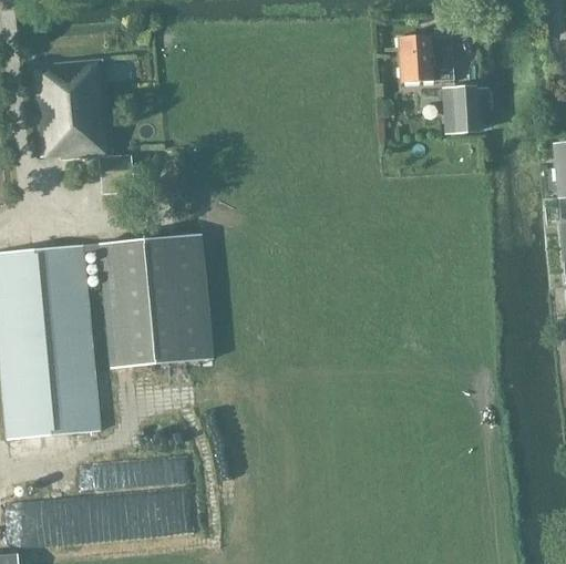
[(402,81),(454,78),(452,34),(432,36),(432,33),(399,36),(402,81)]
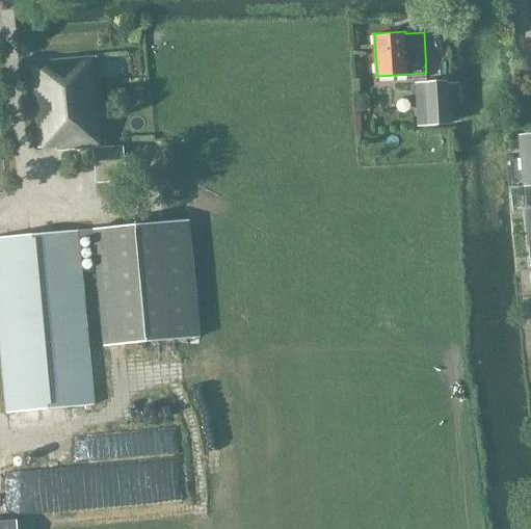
[(98,55),(31,60),(40,146),(56,144),(56,148),(94,144),(106,143),(98,55)]
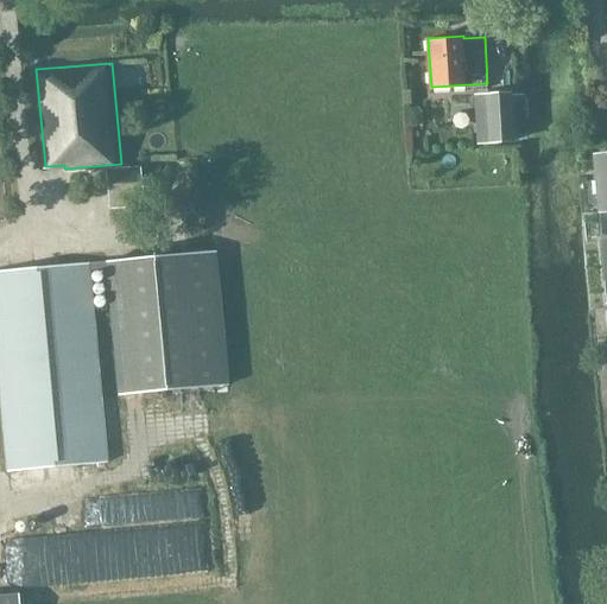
[(447,109),(474,108),(473,90),(446,91),(447,109)]
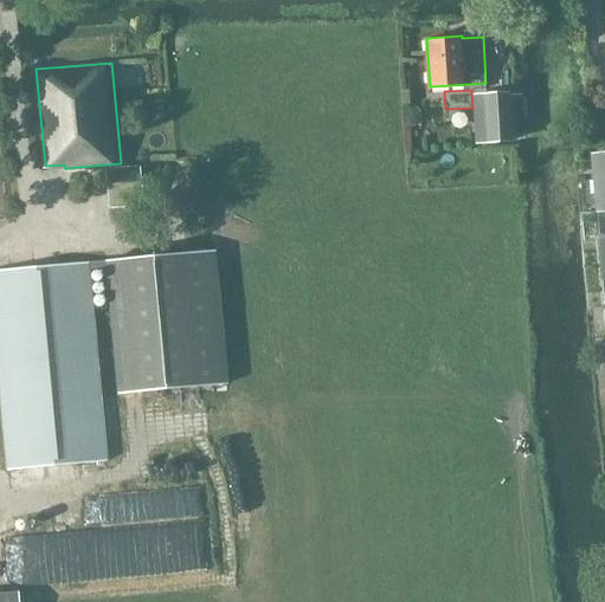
[(509,90),(484,91),(488,140),(513,138),(513,137),(509,91),(509,90)]
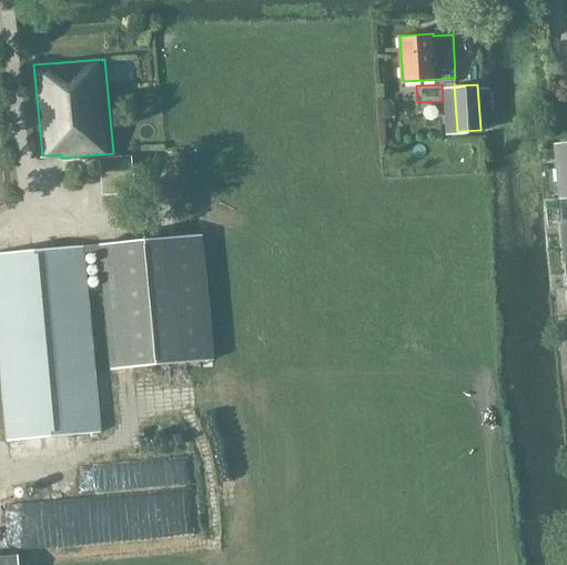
[(566,141),(554,143),(566,265),(566,141)]
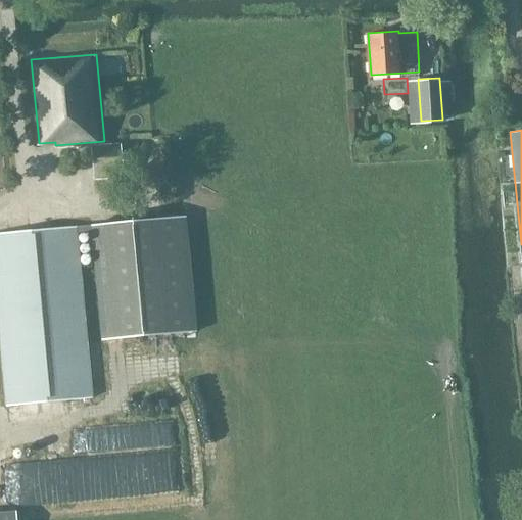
[(104,141),(92,142),(94,178),(125,176),(122,141),(104,142),(104,141)]
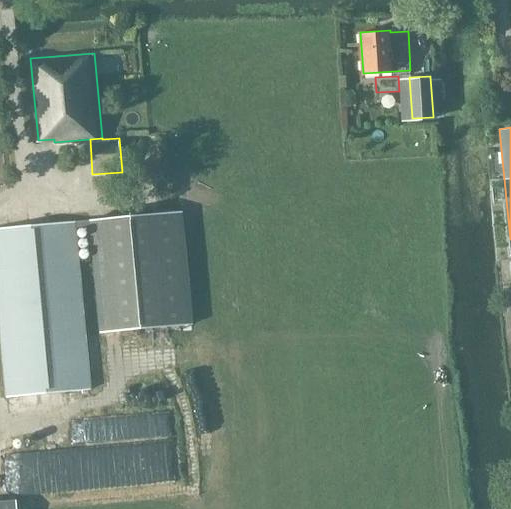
[(0,319),(7,395),(67,390),(91,387),(76,226),(92,224),(101,331),(192,323),(181,210),(0,226),(0,319)]
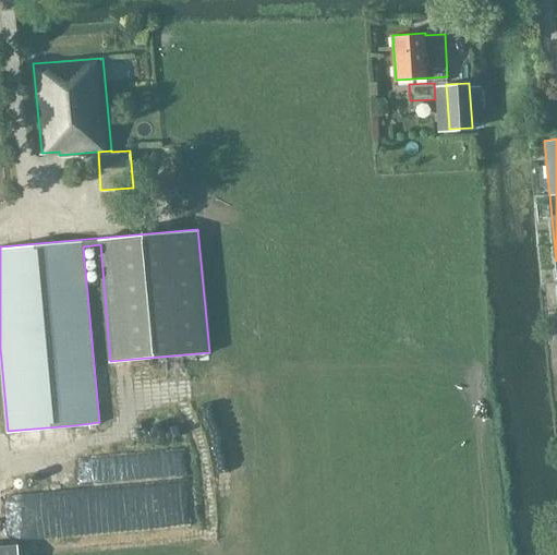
[(131,441),(132,466),(186,465),(185,438),(131,441)]
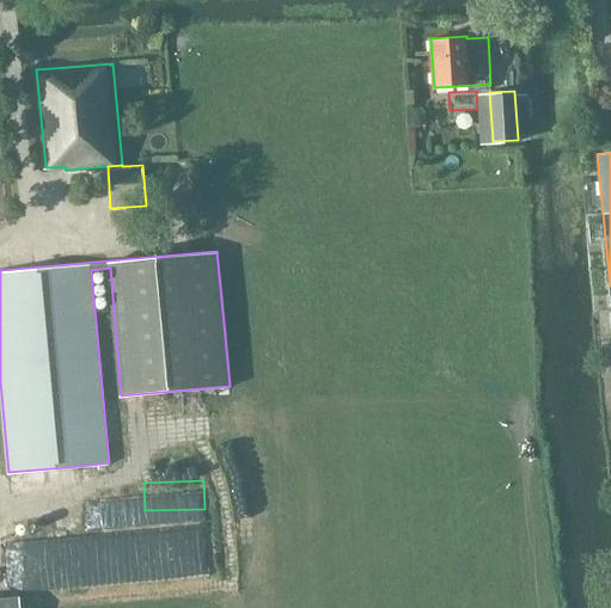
[(0,607),(20,607),(19,595),(0,596),(0,607)]
